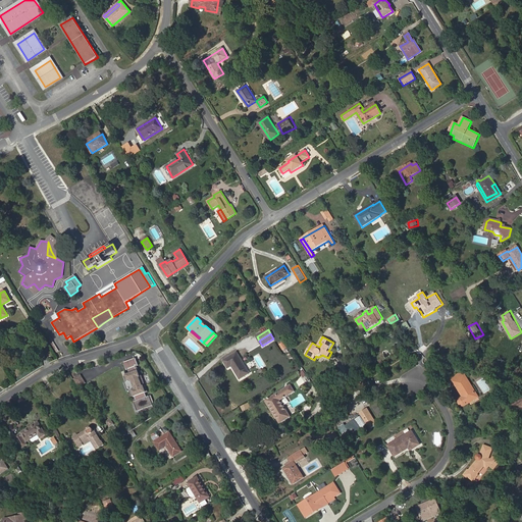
[(240,379),(250,373),(237,352),(223,360),(228,368),(232,366),(240,379)]
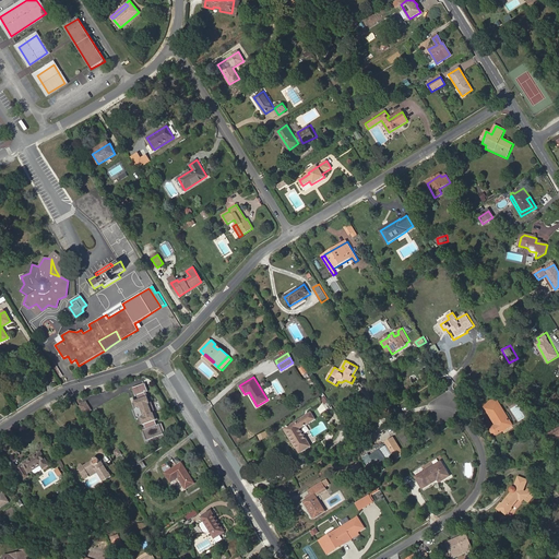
[(480,389),(490,383),(486,377),(476,382),(480,389)]
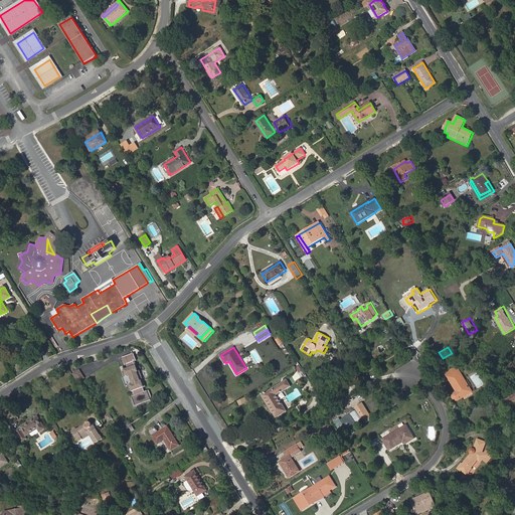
[(137,360),(134,353),(122,357),(125,365),(127,364),(128,368),(124,370),(125,371),(127,376),(125,376),(123,377),(127,386),(128,385),(130,391),(132,390),(134,395),(132,396),(135,405),(151,399),(150,397),(152,397),(149,390),(145,391),(144,387),(146,386),(140,371),(139,371),(136,365),(134,361),(137,360)]
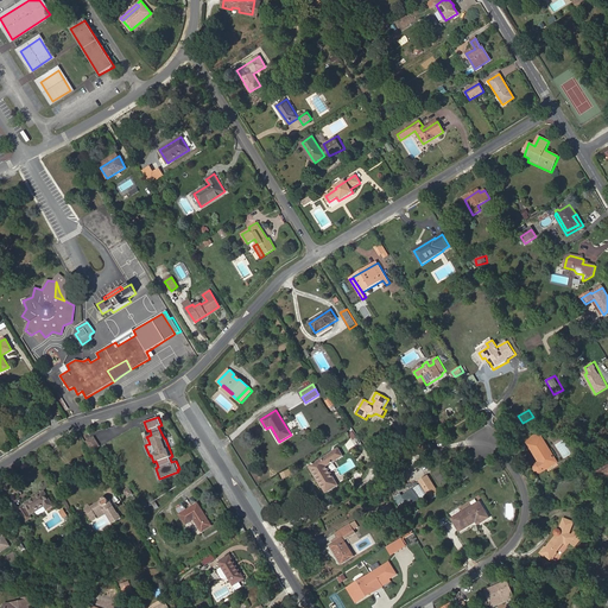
[(558,463),(540,434),(526,442),(539,463),(537,464),(536,466),(536,468),(536,470),(537,472),(538,473),(539,473),(540,473),(542,473),(558,463)]
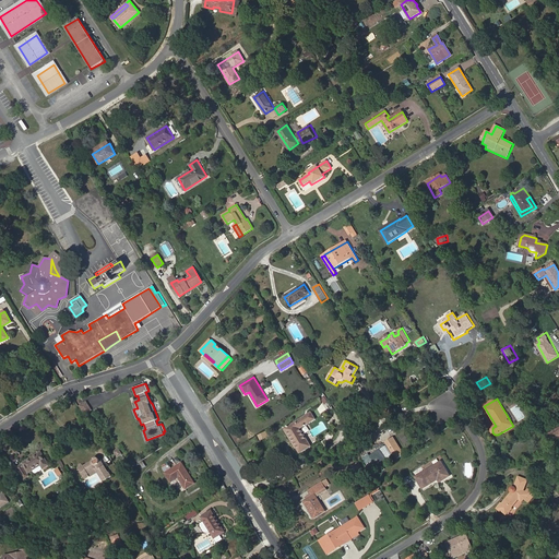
[(92,411),(86,402),(80,406),(85,415),(92,411)]
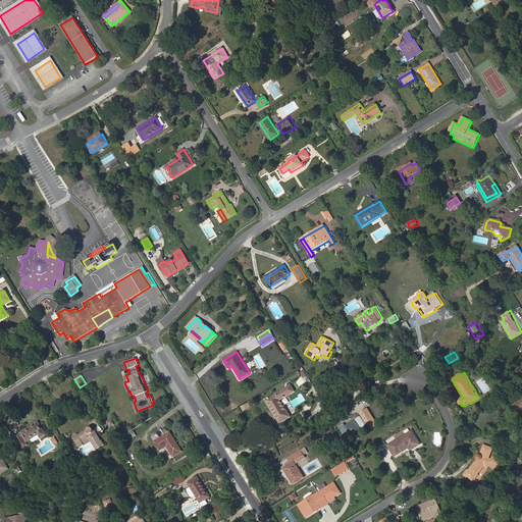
[(281,400),(295,392),(291,385),(266,401),(280,423),(292,417),(281,400)]
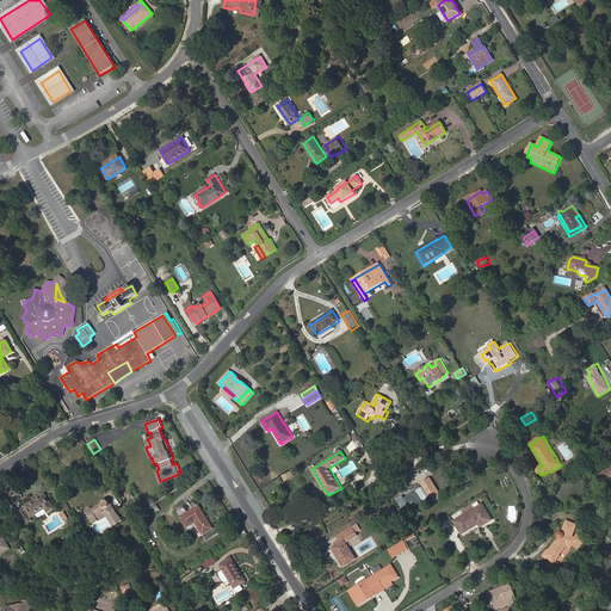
[(599,479),(606,474),(597,460),(590,464),(599,479)]
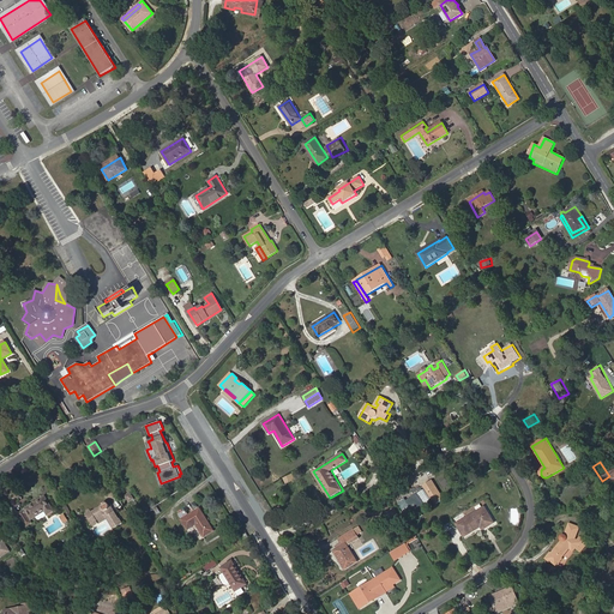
[(294,474),(284,477),(287,483),(296,479),(294,474)]
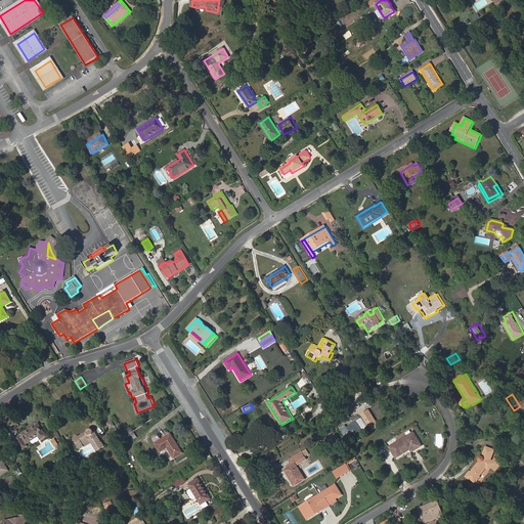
[(363,412),(370,430),(379,427),(372,409),(363,412)]
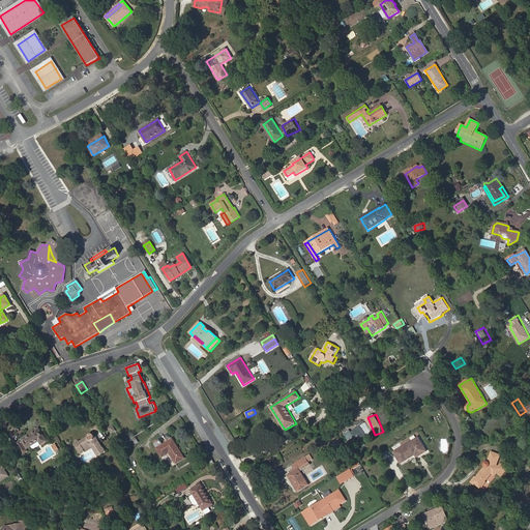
[(343,435),(347,442),(353,437),(355,440),(364,434),(359,428),(351,433),(349,431),(343,435)]
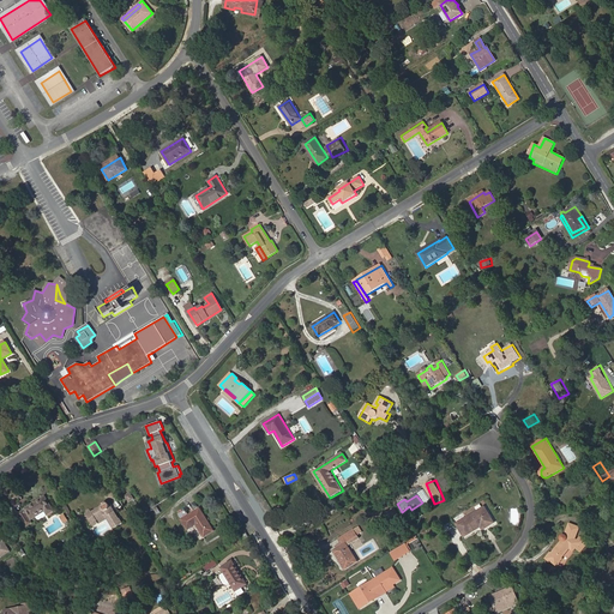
[(48,515),(54,510),(44,497),(24,509),(25,510),(19,513),(26,527),(32,523),(30,521),(46,511),(48,515)]
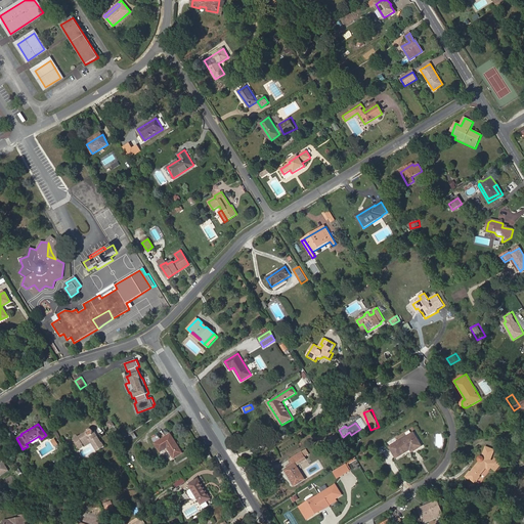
[(102,443),(101,443),(98,437),(96,438),(94,435),(94,433),(94,432),(93,431),(92,430),(91,430),(90,430),(89,430),(88,431),(79,437),(78,436),(74,439),(80,449),(85,446),(84,444),(90,441),(97,450),(104,446),(102,443)]
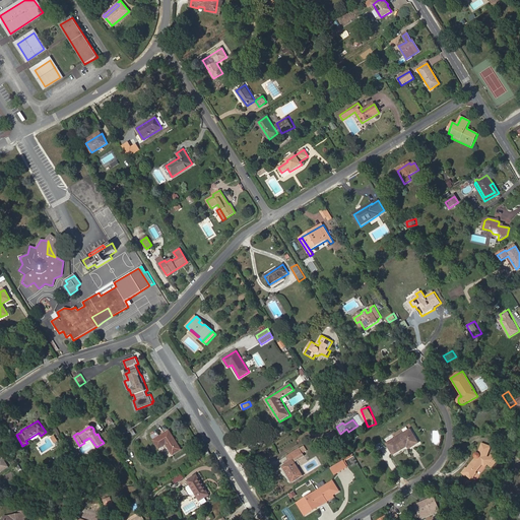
[(409,449),(418,443),(411,430),(387,444),(393,454),(407,446),(409,449)]
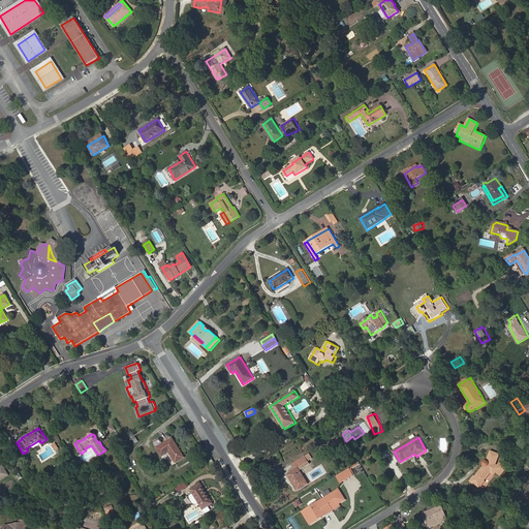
[(176,463),(184,458),(172,438),(163,443),(160,439),(153,443),(161,456),(168,452),(176,463)]
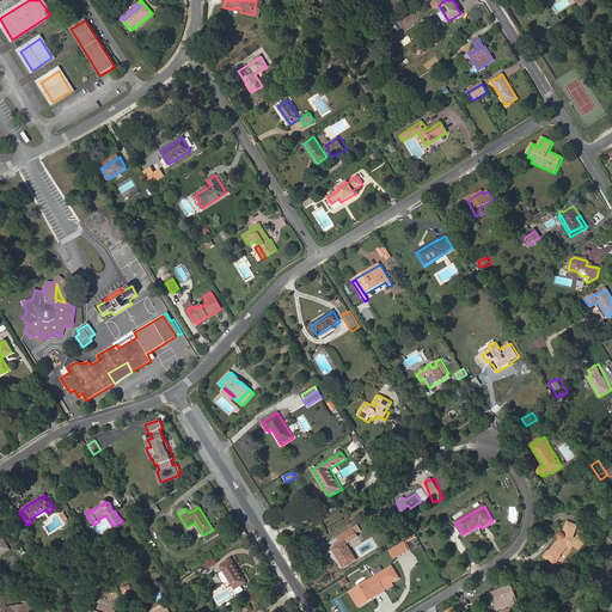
[(385,521),(396,515),(391,508),(381,514),(385,521)]
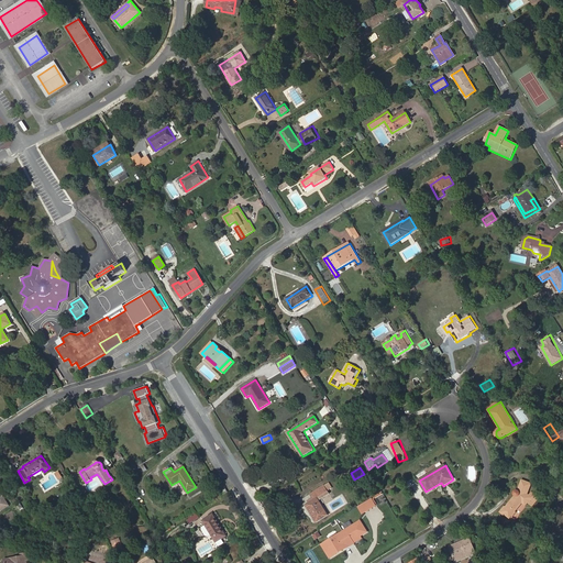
[(529,503),(533,506),(540,496),(534,490),(531,495),(528,494),(532,483),(522,479),(518,490),(517,490),(515,492),(514,493),(514,494),(514,495),(514,496),(514,497),(505,508),(508,510),(505,515),(510,519),(511,517),(515,512),(522,504),(527,506),(529,503)]
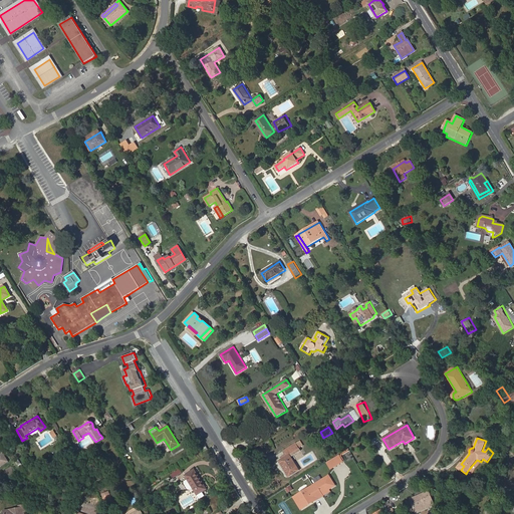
[(289,477),(299,471),(291,457),(300,451),(298,448),(302,445),(300,442),(296,444),(284,452),(286,455),(281,457),(283,459),(279,462),(289,477)]
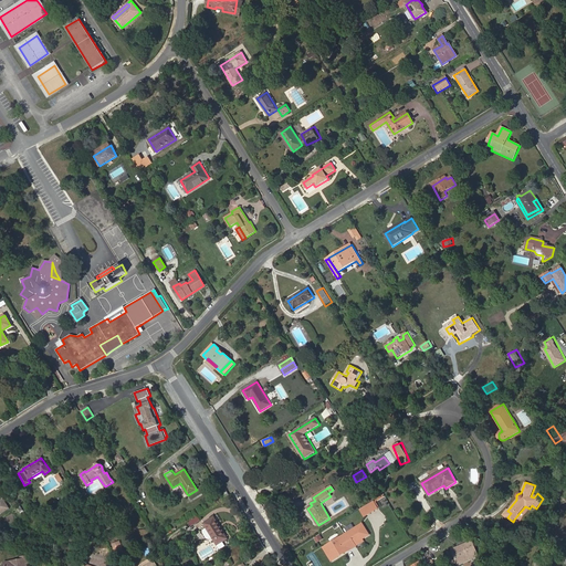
[(0,513),(9,509),(3,499),(0,500),(0,513)]
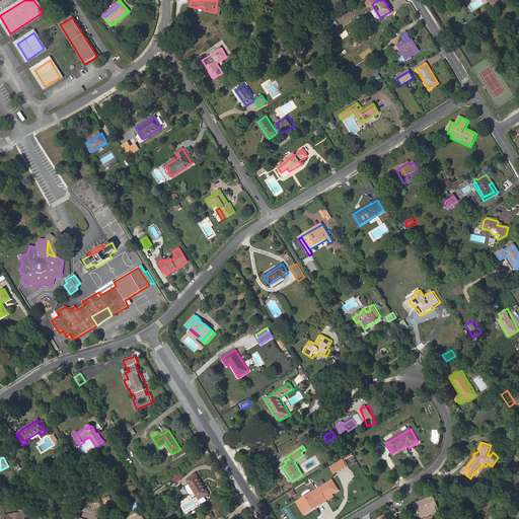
[(336,464),(340,470),(347,466),(343,461),(336,464)]
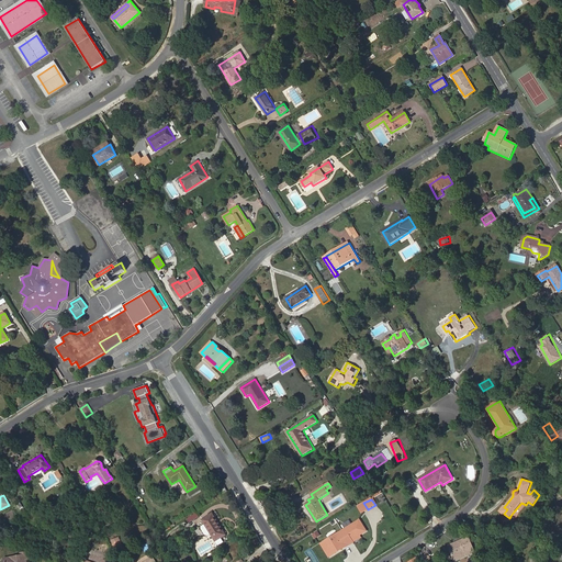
[(190,521),(200,516),(198,513),(188,517),(190,521)]
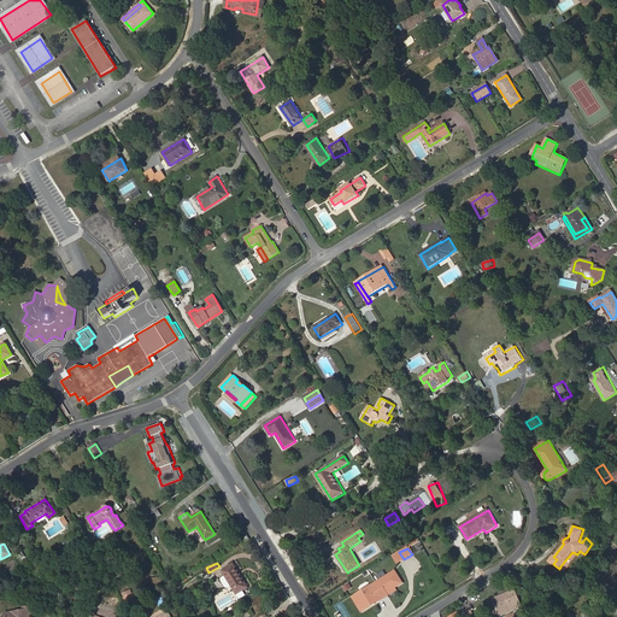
[(238,593),(248,587),(234,564),(223,570),(227,576),(223,577),(222,581),(227,587),(229,588),(233,586),(238,593)]
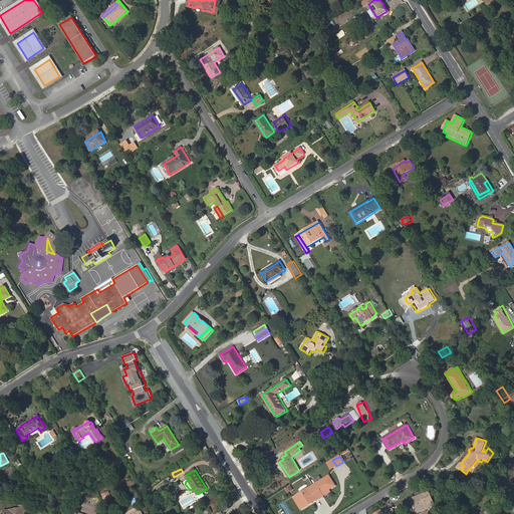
[(301,510),(315,501),(312,495),(319,490),(322,494),(335,486),(329,476),(294,497),(301,510)]
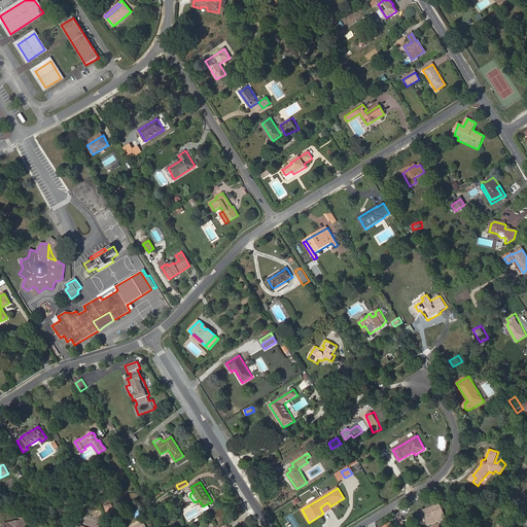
[(323,514),(331,508),(330,506),(327,502),(320,507),(323,514)]
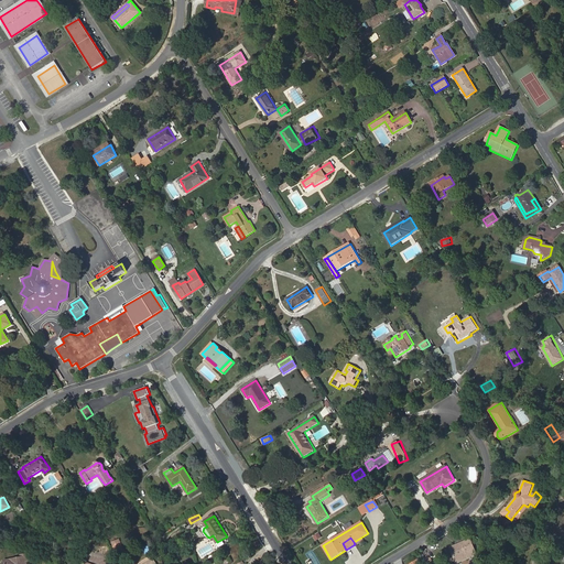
[(116,551),(122,549),(119,539),(112,542),(116,551)]
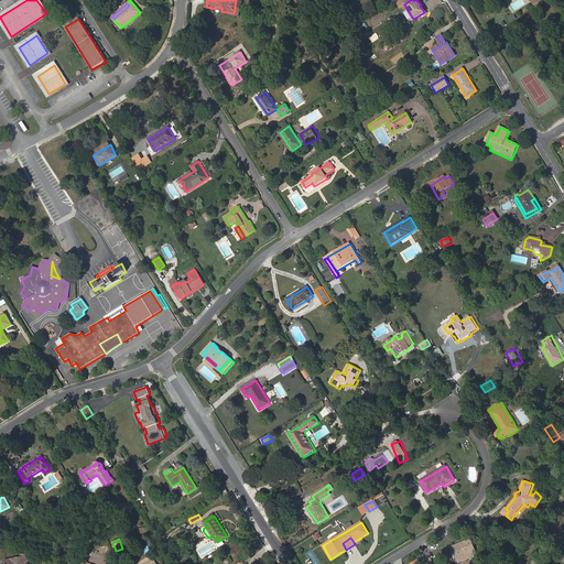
[(470,540),(467,541),(473,555),(477,553),(470,540)]
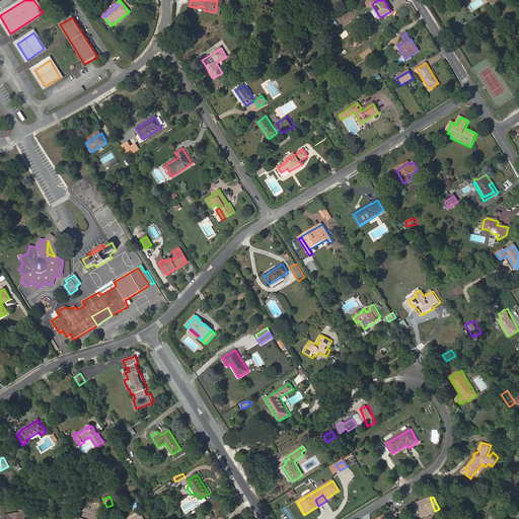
[(421,517),(435,511),(430,498),(415,504),(421,517)]
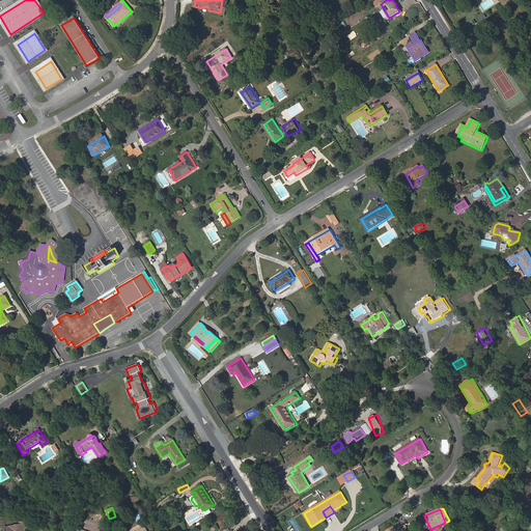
[(426,530),(430,529),(424,515),(420,518),(426,530)]
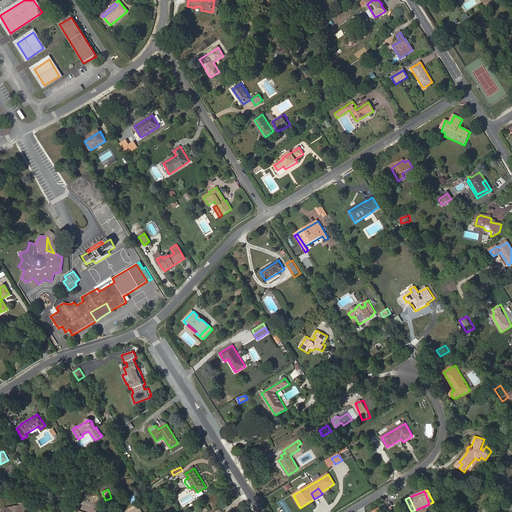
[(24,511),(24,510),(27,510),(26,503),(19,504),(19,506),(4,509),(4,511),(24,511)]
